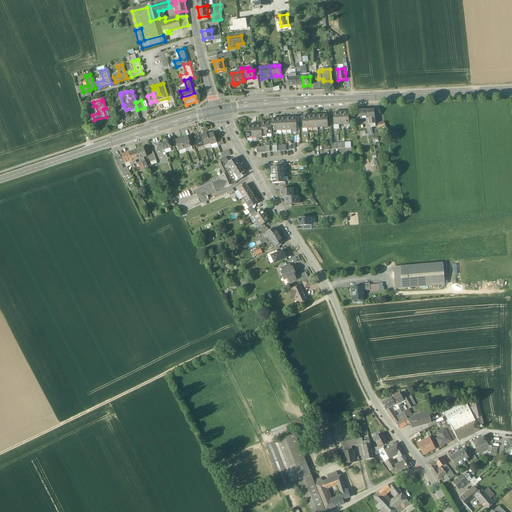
[(368,110),(360,110),(360,118),(368,118),(368,110)]
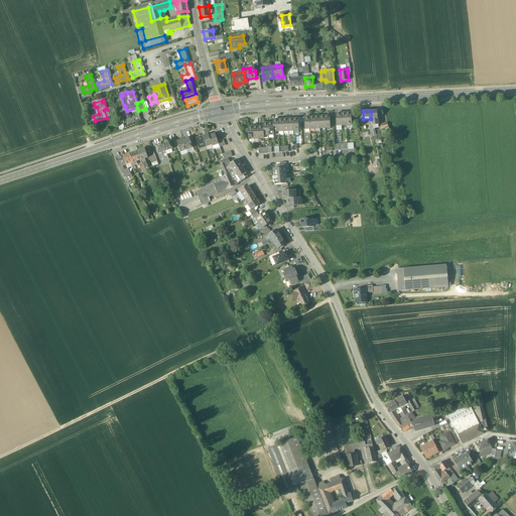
[(209,134),(203,136),(206,146),(212,144),(209,136),(209,134)]
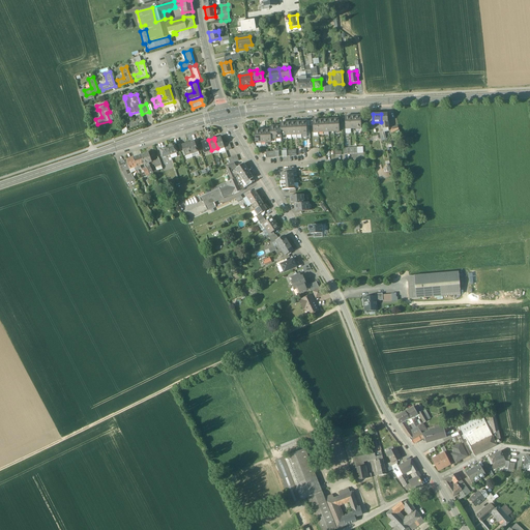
[(221,138),(214,140),(217,148),(218,149),(225,147),(224,146),(221,138)]
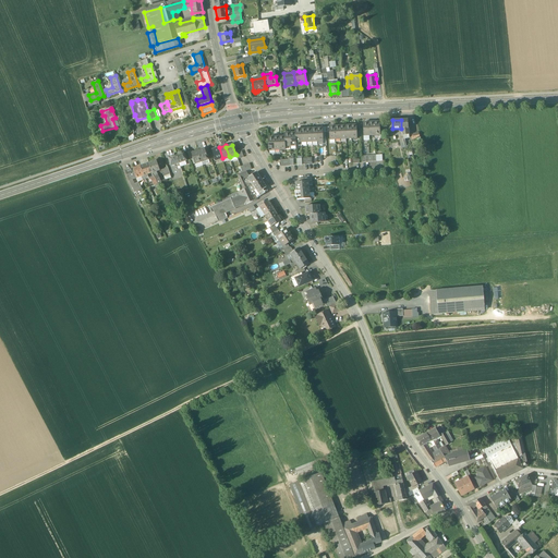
[(219,147),(211,150),(216,160),(222,158),(219,147)]
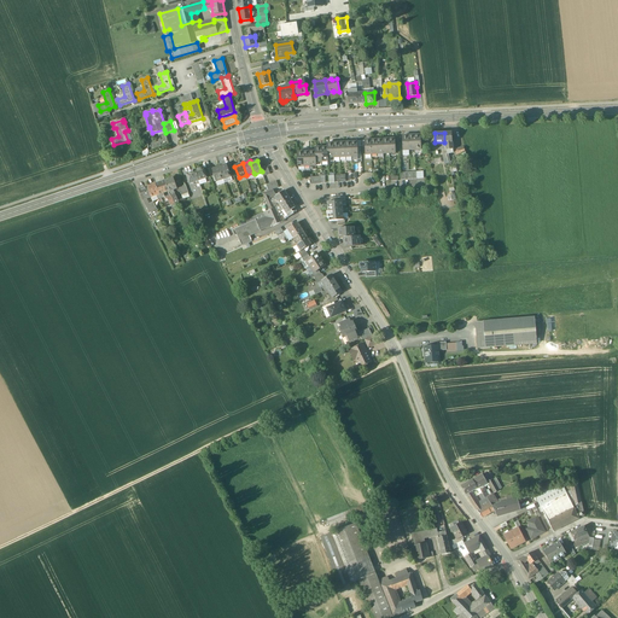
[(227,164),(220,168),(223,179),(231,176),(227,164)]
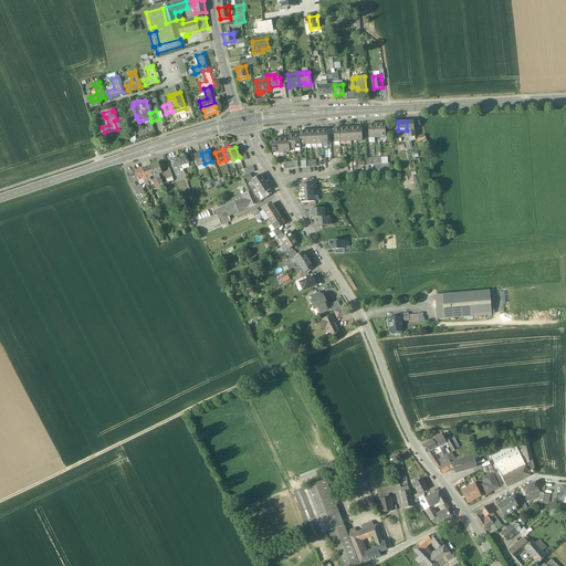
[(186,154),(179,156),(182,166),(189,164),(186,154)]
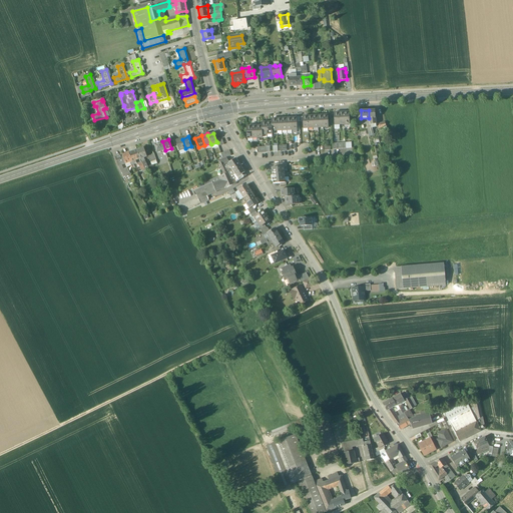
[(185,148),(182,139),(176,141),(177,146),(179,150),(185,148)]
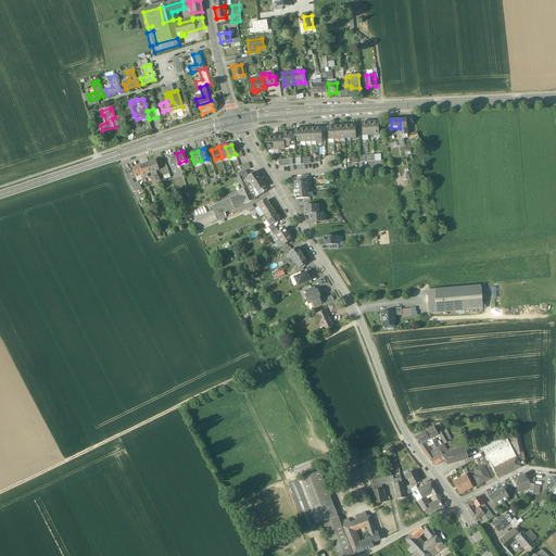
[(176,153),(167,156),(171,166),(175,164),(179,163),(176,153)]
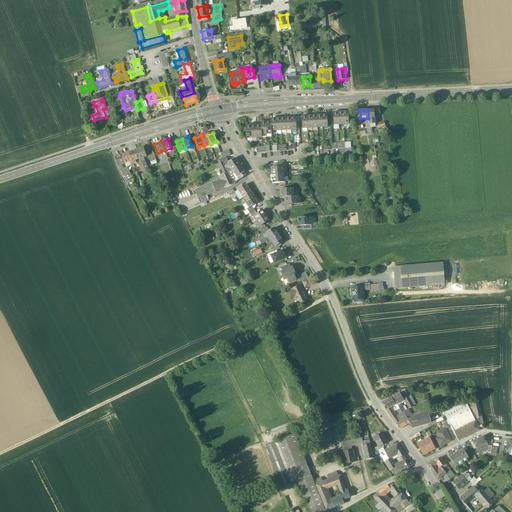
[(143,148),(137,150),(140,159),(143,158),(147,157),(143,148)]
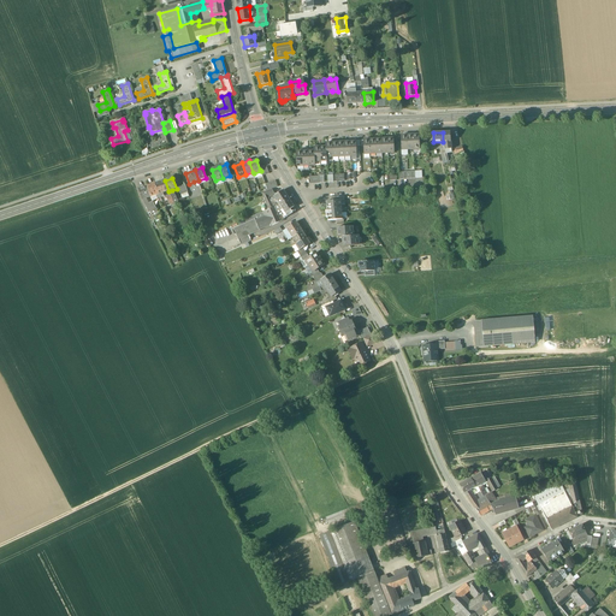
[(165,181),(155,184),(159,195),(164,193),(169,191),(165,181)]
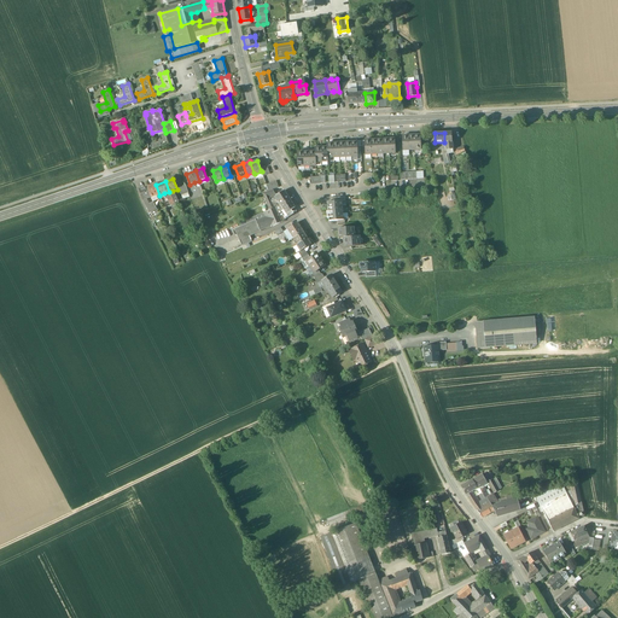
[(156,185),(147,187),(151,198),(157,196),(159,196),(156,185)]
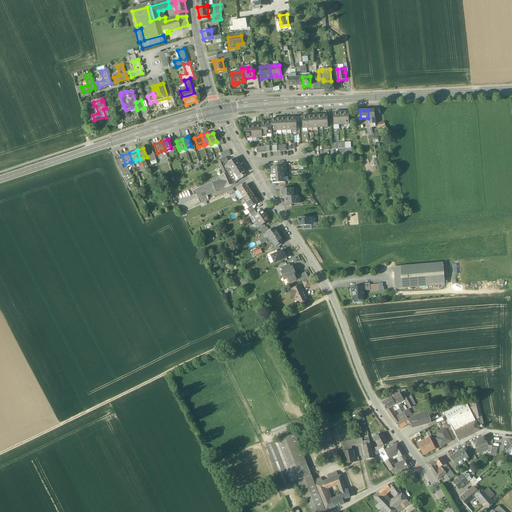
[(122,155),(115,157),(118,166),(121,165),(125,164),(122,155)]
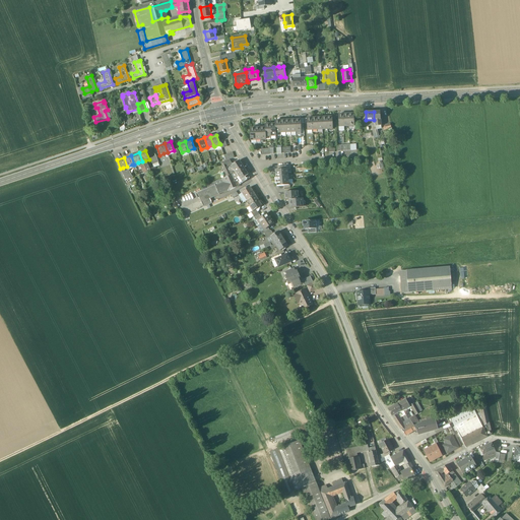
[(239,160),(232,166),(235,170),(237,173),(244,169),(239,160)]
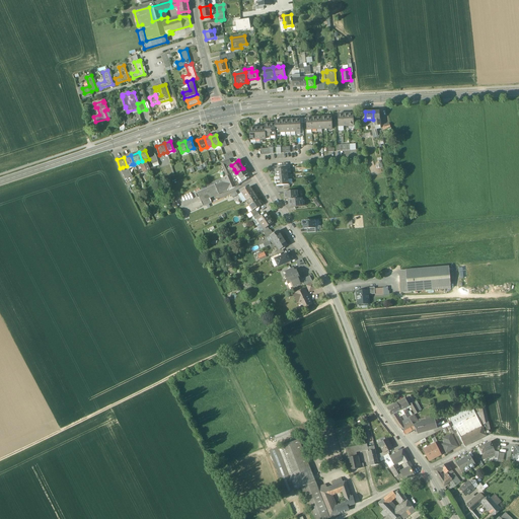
[(223,167),(226,173),(234,169),(231,165),(231,163),(226,166),(223,167)]
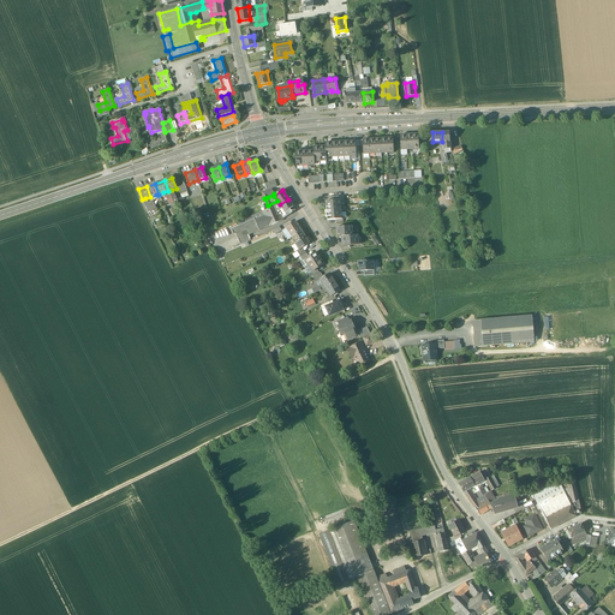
[(150,204),(149,206),(145,198),(142,199),(149,214),(153,213),(153,212),(151,209),(153,208),(150,204)]
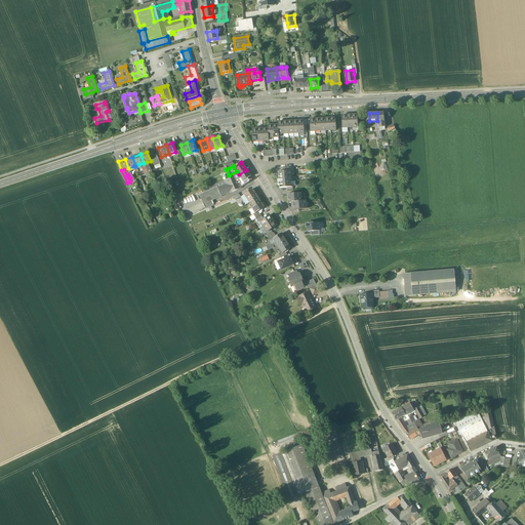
[(239,174),(240,177),(243,182),(247,178),(250,176),(246,170),(239,174)]
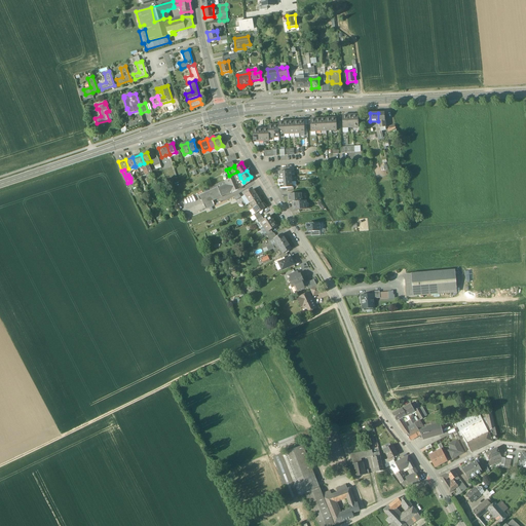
[(227,185),(218,189),(221,197),(239,189),(236,180),(235,177),(230,179),(225,181),(227,185)]
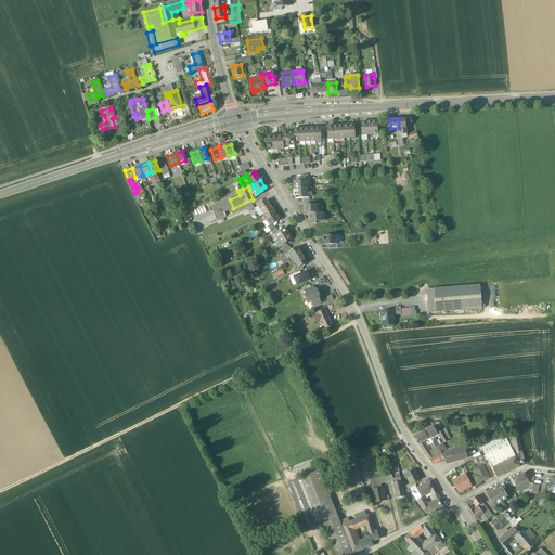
[(257,192),(254,188),(249,190),(253,199),(263,193),(261,189),(257,192)]
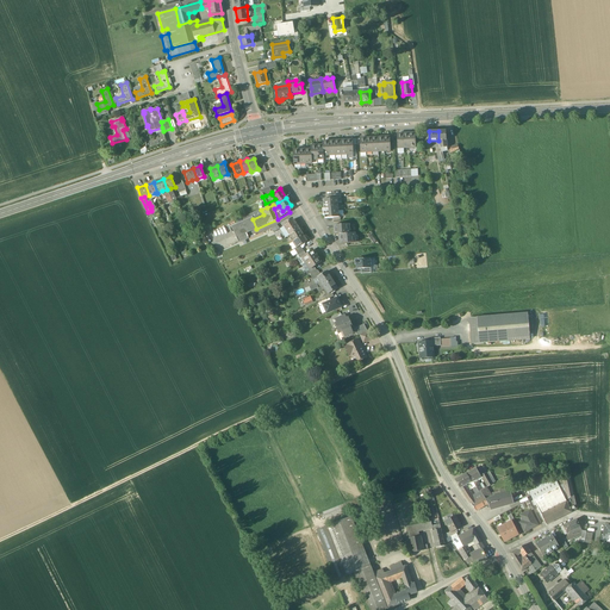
[(253,219),(251,218),(232,226),(237,237),(257,229),(256,229),(253,219)]
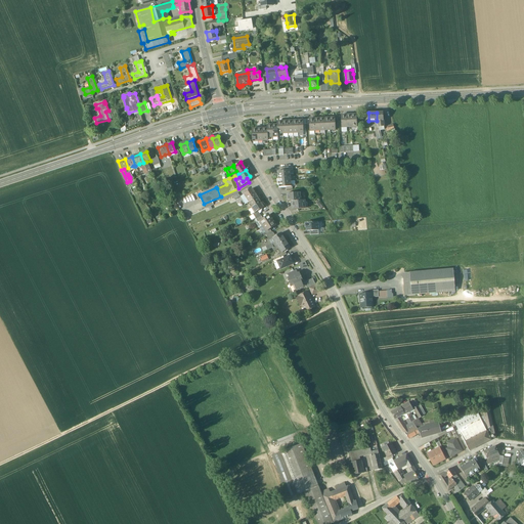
[(252,189),(244,194),(246,197),(249,203),(257,197),(252,189)]
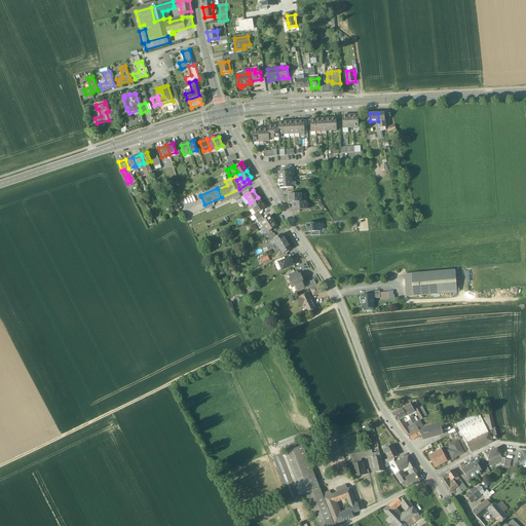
[(288,194),(289,202),(293,202),(302,201),(301,193),(294,194),(288,194)]
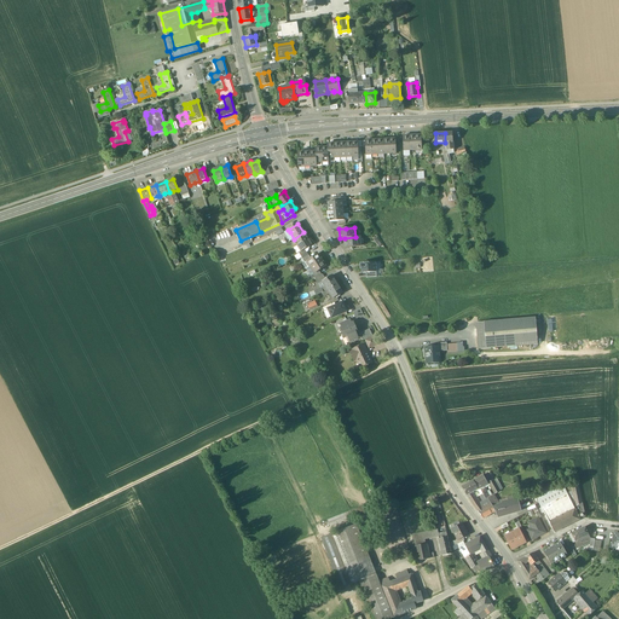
[(304,232),(294,239),(298,244),(298,246),(308,238),(304,232)]
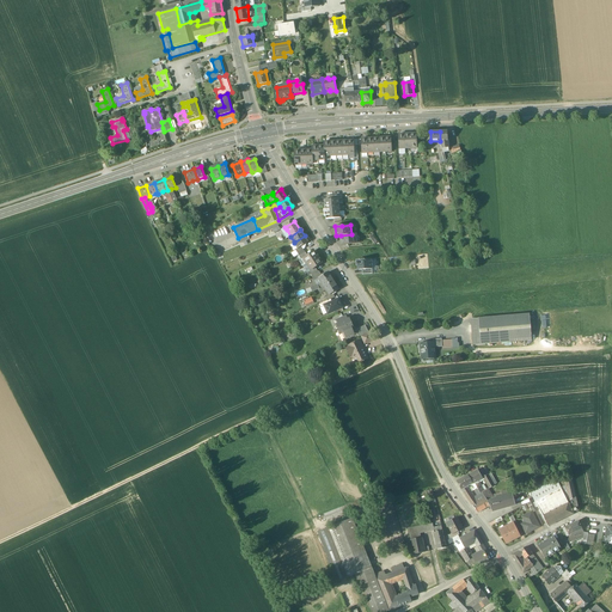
[(356,234),(352,234),(341,236),(342,245),(356,244),(356,234)]
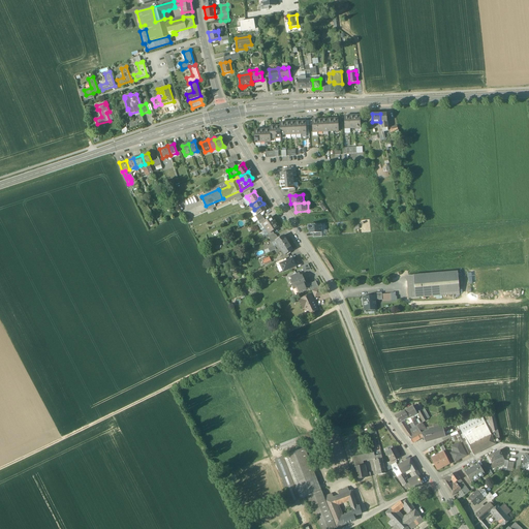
[(263,204),(254,210),(254,209),(253,210),(257,215),(260,213),(267,209),(263,204)]
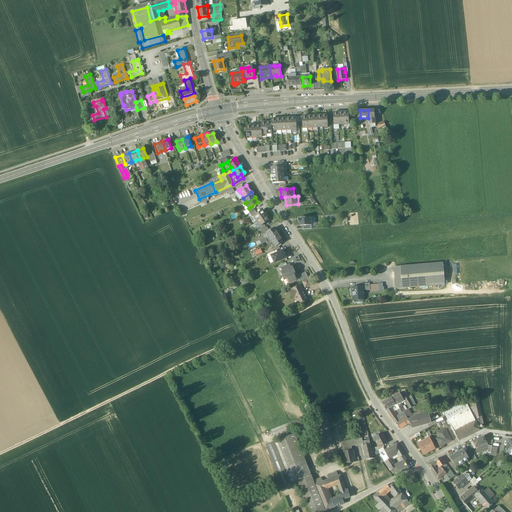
[(257,214),(254,216),(257,221),(266,215),(263,210),(257,214)]
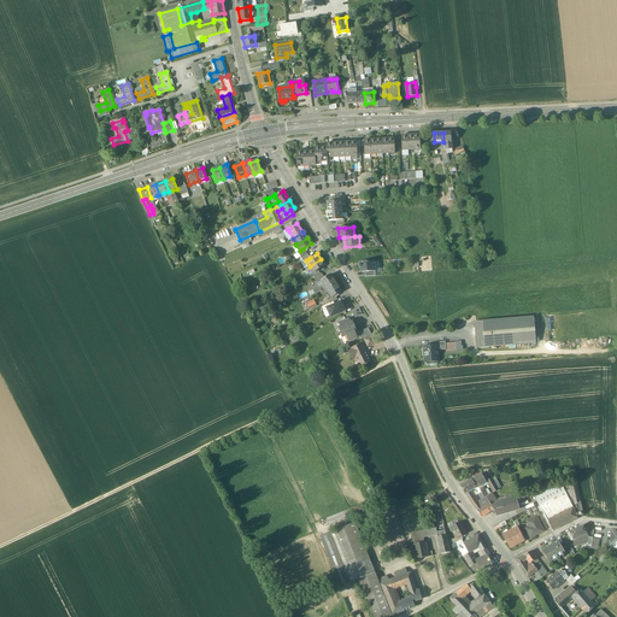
[(321,259),(310,266),(313,272),(318,270),(325,265),(321,259)]
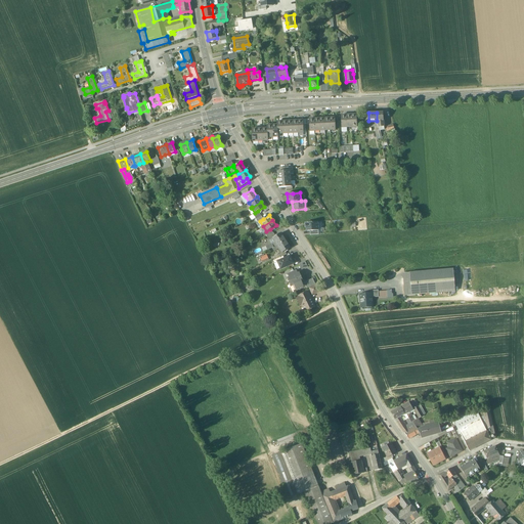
[(317,222),(314,222),(305,223),(305,227),(306,227),(306,230),(307,231),(309,231),(318,230),(317,222)]
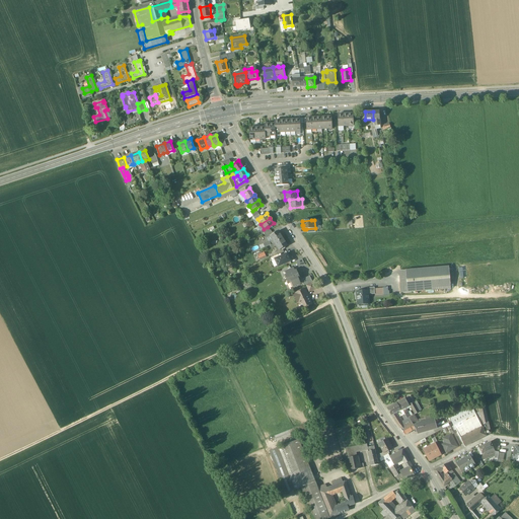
[(273,233),(272,233),(273,234),(271,236),(275,243),(283,238),(278,231),(276,233),(275,232),(273,233)]
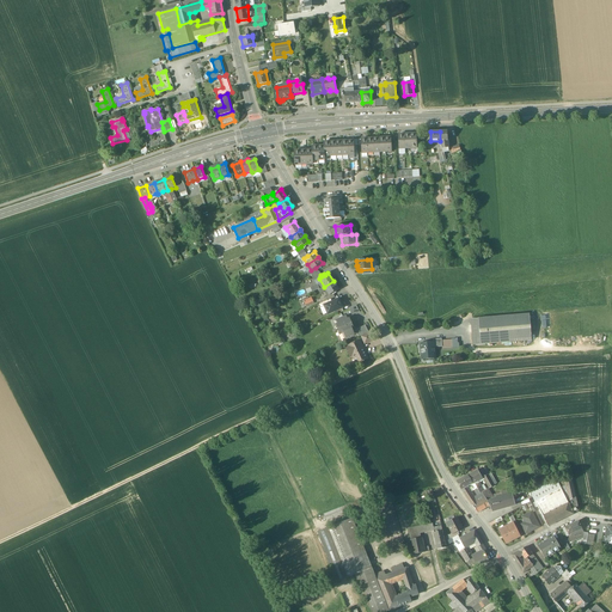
[(319,279),(314,281),(317,286),(311,288),(312,292),(323,288),(324,287),(319,279)]
